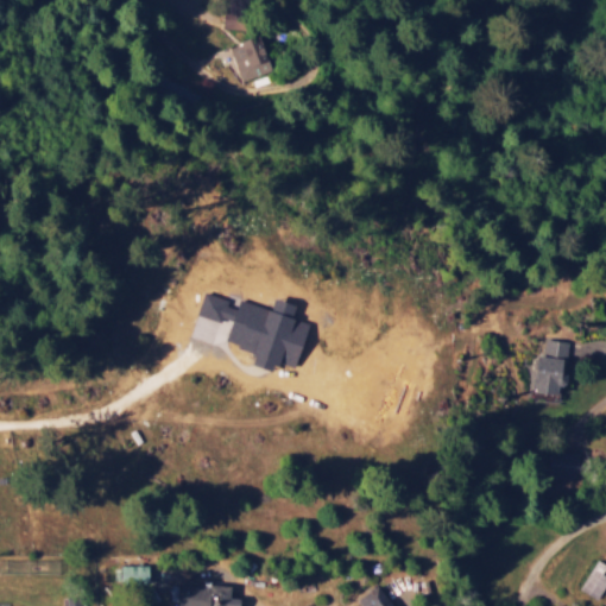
[(245,83),(275,71),(260,37),(231,49),(245,83)]
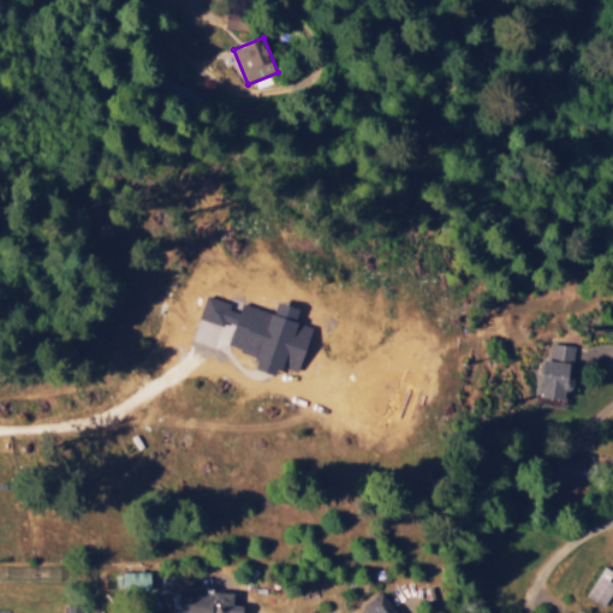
[(575,392),(577,346),(552,345),(551,362),(542,362),(541,398),(554,398),(554,391),(575,392)]
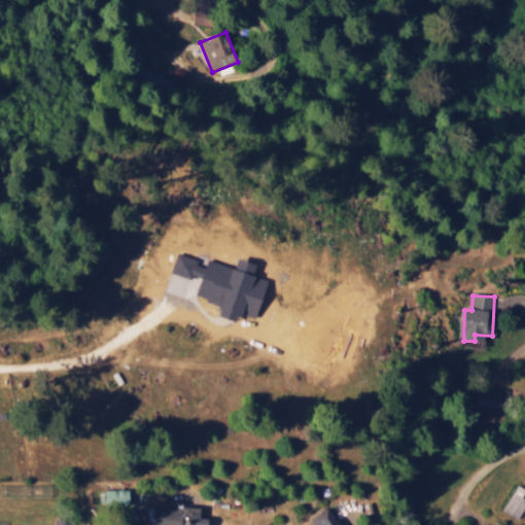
[(519,521),(524,510),(524,499),(523,498),(524,496),(524,490),(517,486),(503,512),(519,521)]
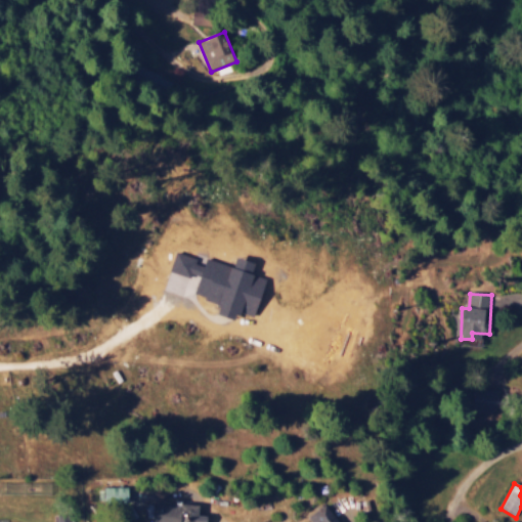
[(206,521),(207,516),(199,516),(199,504),(175,503),(175,505),(155,504),(154,521),(206,521)]
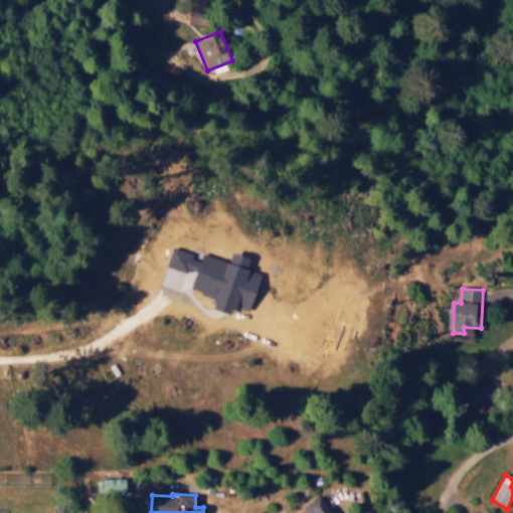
[(333,512),(321,496),(304,509),(306,512),(333,512)]
